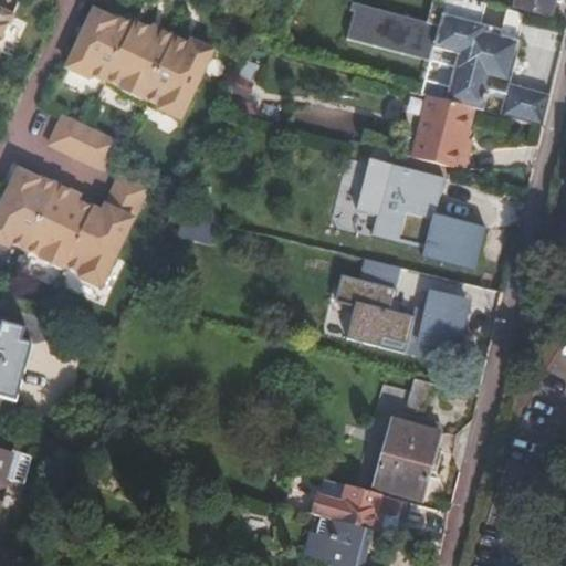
[(0,0),(0,39),(16,7),(0,0)]
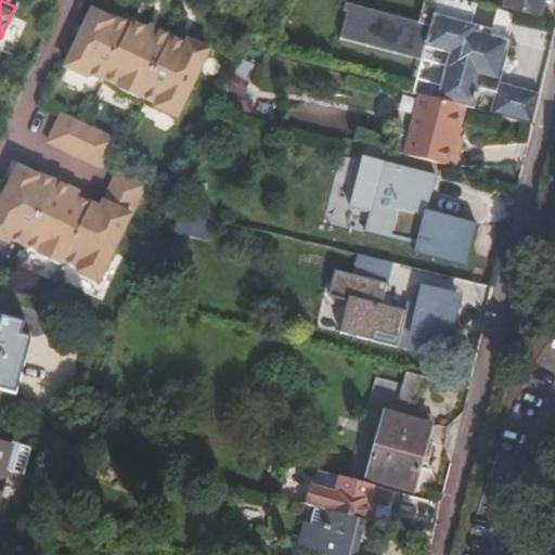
[(455,0),(437,0),(434,13),(491,29),(490,33),(512,38),(518,17),(455,0)]
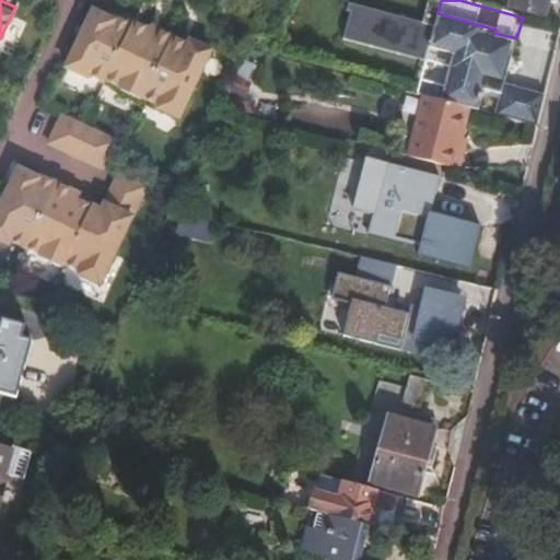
[(546,0),(510,0),(509,9),(543,18),(546,0)]
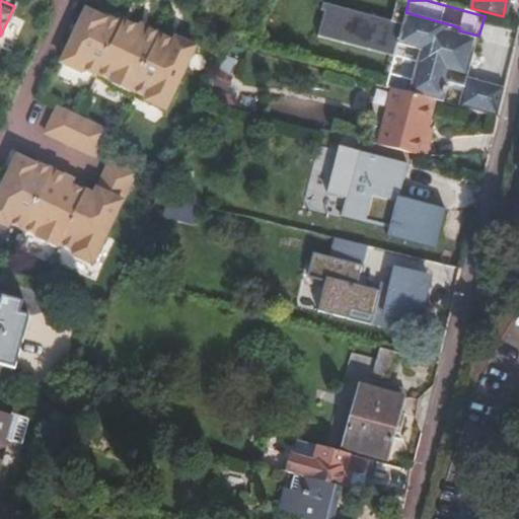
[(405,56),(396,89),(437,99),(443,101),(448,82),(464,86),(459,105),(497,116),(505,85),(468,76),(478,35),(458,30),(459,27),(405,12),(402,21),(341,5),(332,36),(405,56)]
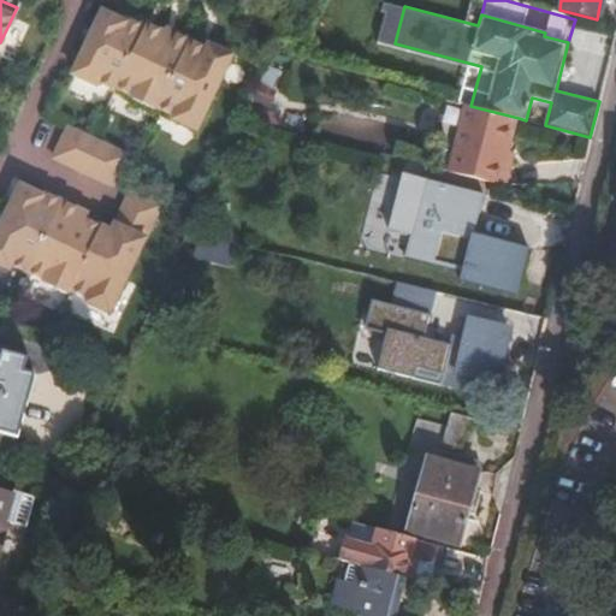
[(147,22),(146,27),(126,17),(124,21),(102,11),(72,75),(95,86),(96,83),(114,90),(116,87),(142,100),(141,102),(157,110),(158,107),(176,116),(173,118),(197,129),(234,54),(209,43),(208,47),(175,31),(173,34),(147,22)]
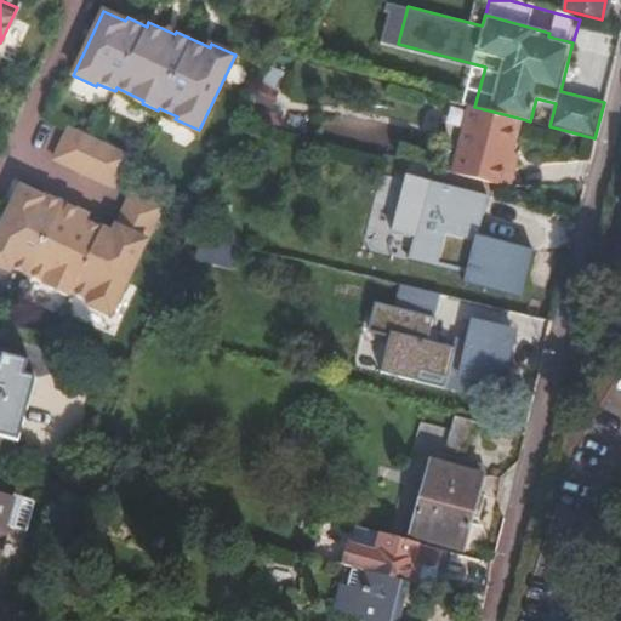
[(474,107),(472,106),(454,174),(511,189),(517,169),(510,166),(513,153),(523,119),(474,107)]
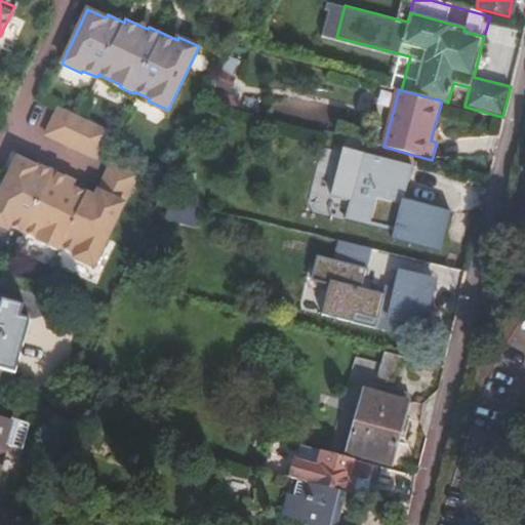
[(108,132),(57,109),(45,134),(95,158),(108,132)]
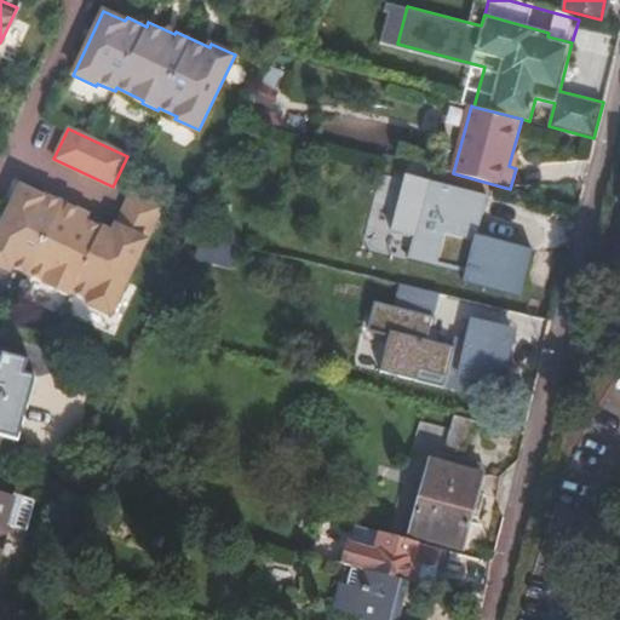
[(509,166),(516,168),(520,154),(512,153),(509,166)]
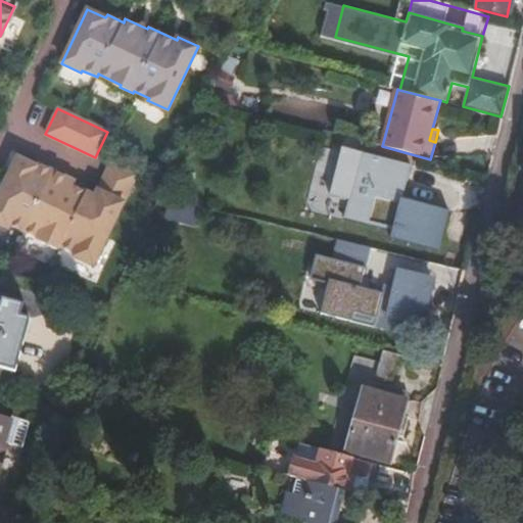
[(349,220),(394,231),(401,200),(411,167),(366,154),(362,173),(345,169),(337,203),(353,207),(349,220)]
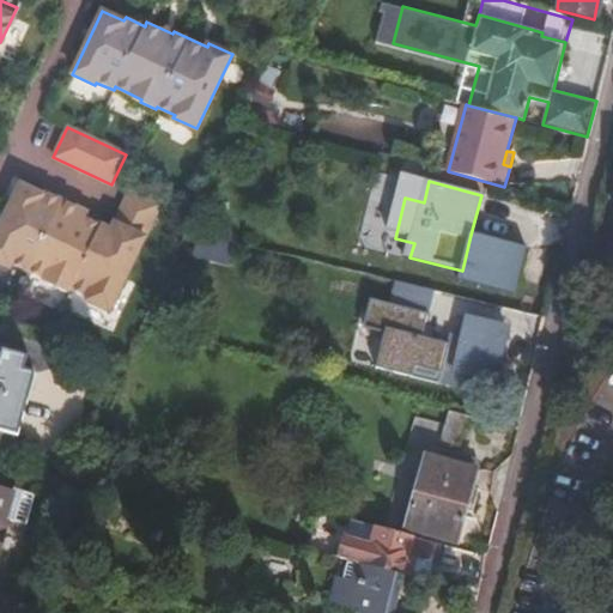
[(42,194),(19,183),(0,224),(0,262),(8,267),(11,263),(46,279),(43,283),(67,293),(68,290),(87,299),(86,302),(109,313),(159,205),(129,190),(111,230),(77,214),(79,208),(43,192),(42,194)]
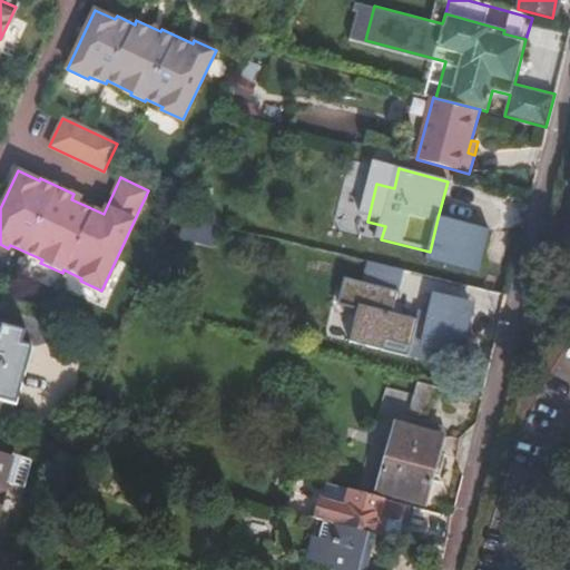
[(438,218),(430,252),(428,258),(478,272),(488,232),(438,218)]
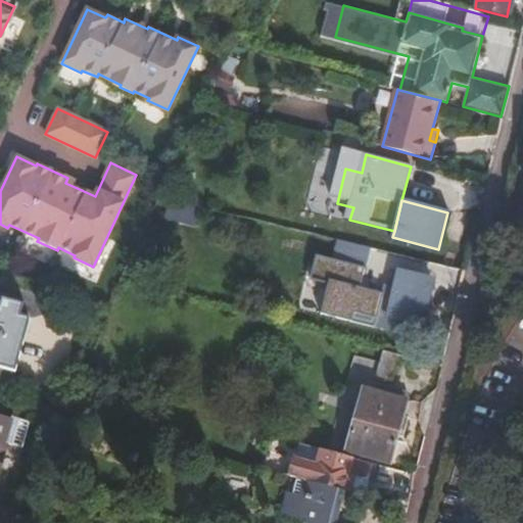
[(370,247),(338,239),(331,269),(362,276),(370,247)]
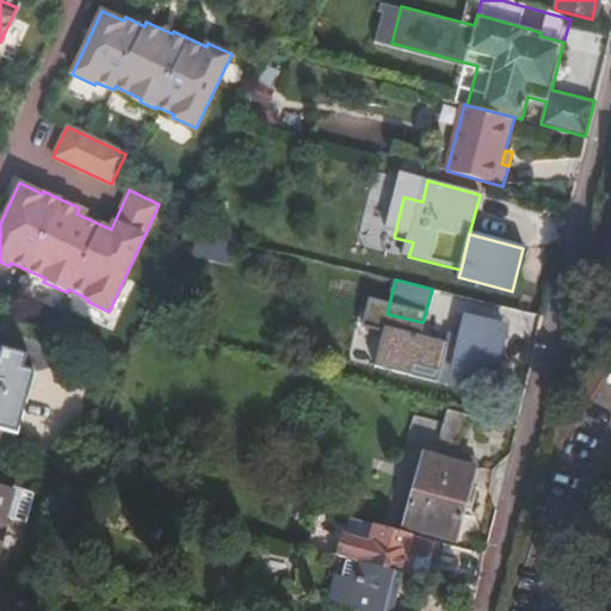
[(454,376),(489,386),(503,328),(467,320),(454,376)]
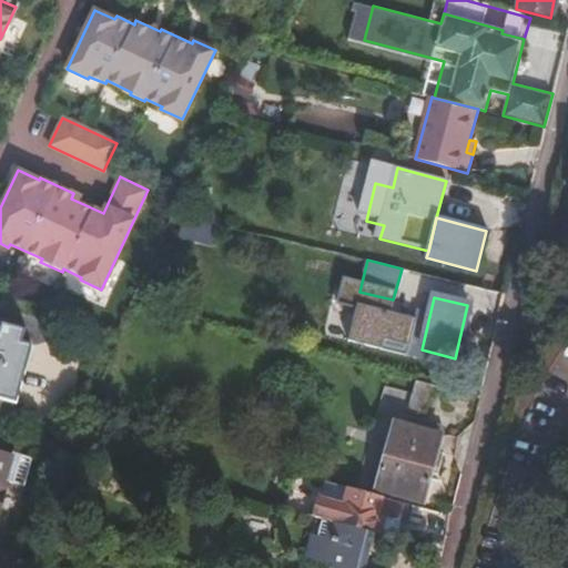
[(0,402),(12,405),(29,348),(17,345),(20,331),(0,324),(0,402)]
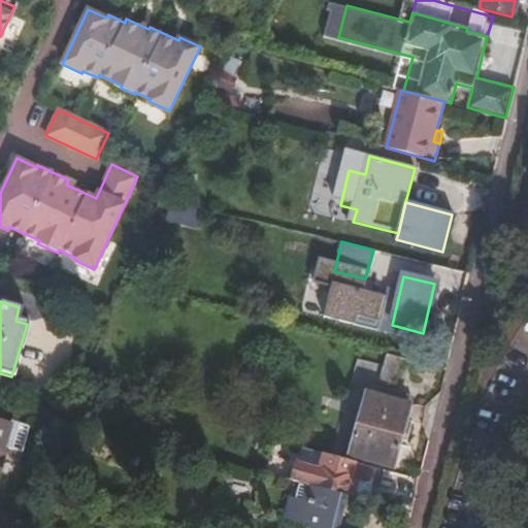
[(397,359),(384,355),(377,381),(391,385),(397,359)]
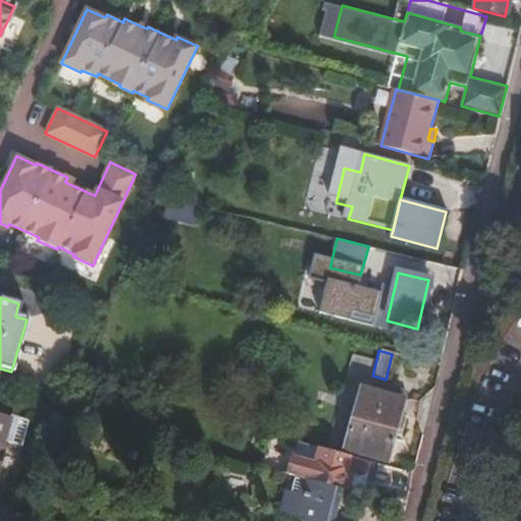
[(346,450),(389,462),(407,391),(364,381),(346,450)]
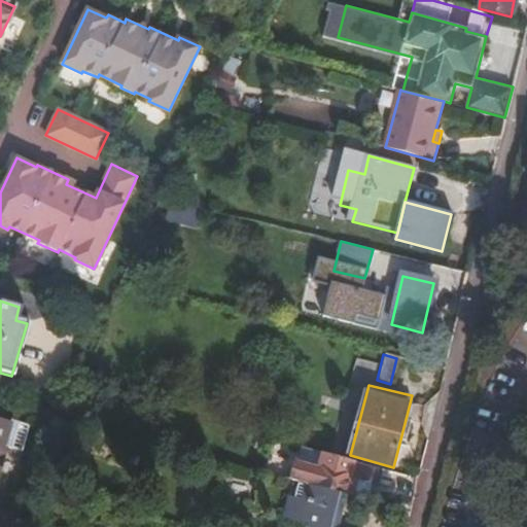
[(0,462),(11,423),(0,419),(0,462)]
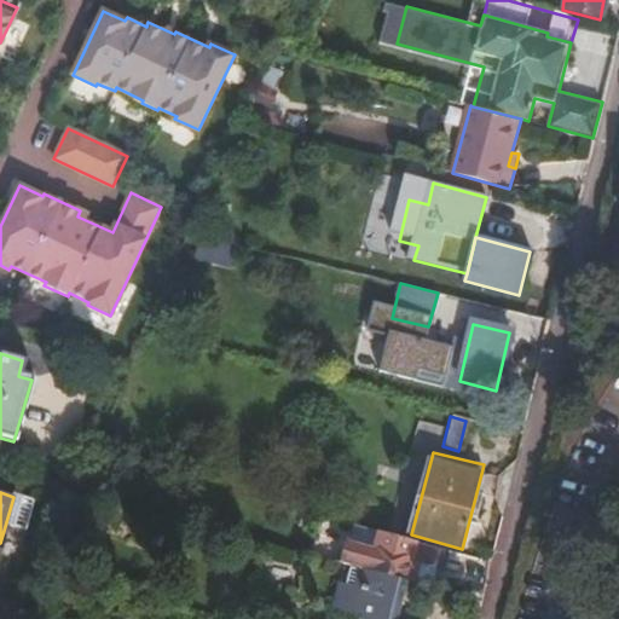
[(381,532),(360,526),(353,566),(406,582),(411,560),(441,568),(446,550),(421,543),(381,532)]
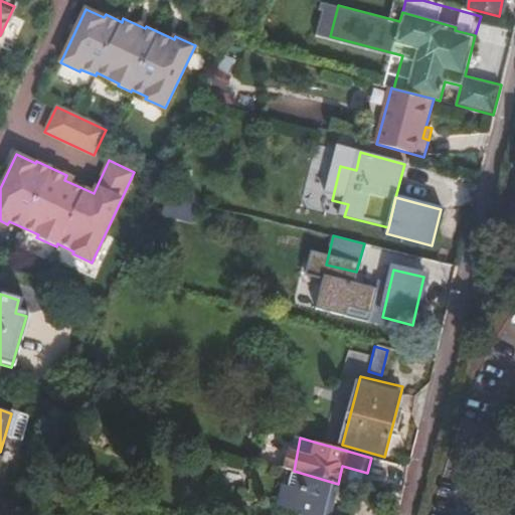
[(330,514),(338,484),(294,471),(290,487),(282,484),(277,509),(300,514),(330,514)]
